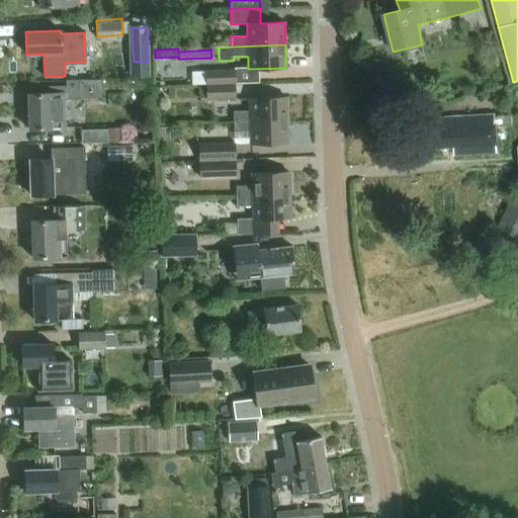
[(205,85),(234,84),(234,69),(205,71),(205,85)]
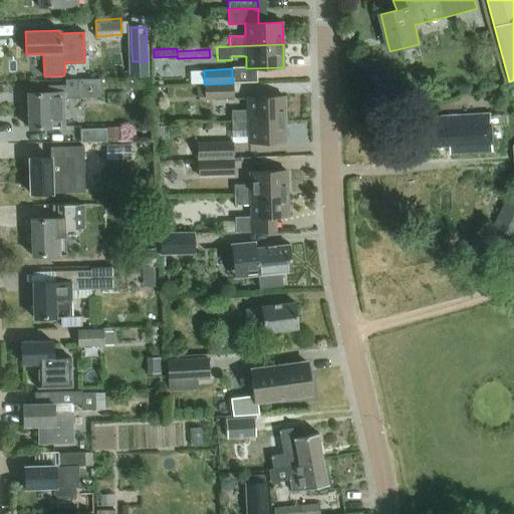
[(64,127),(64,100),(65,100),(65,98),(99,97),(99,80),(65,80),(65,85),(48,86),(48,93),(27,93),(28,129),(64,127)]
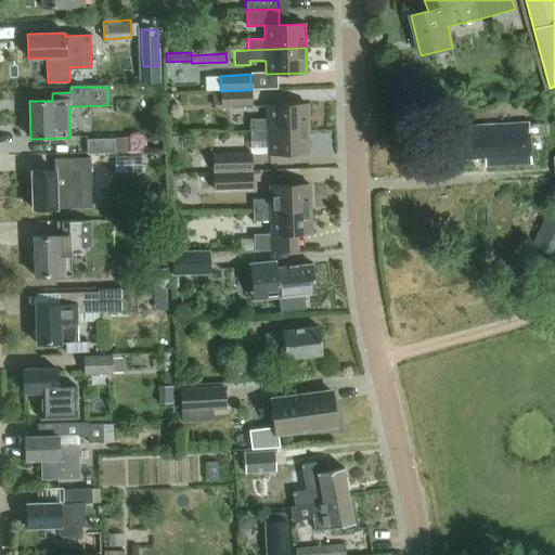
[(250,90),(220,91),(220,93),(211,93),(213,105),(221,105),(221,107),(252,105),(250,90)]
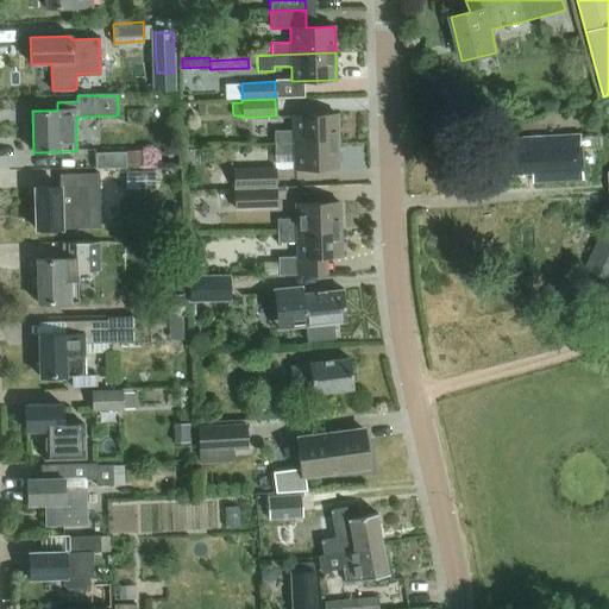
[(275,132),(275,144),(338,142),(337,115),(293,117),(294,131),(275,132)]
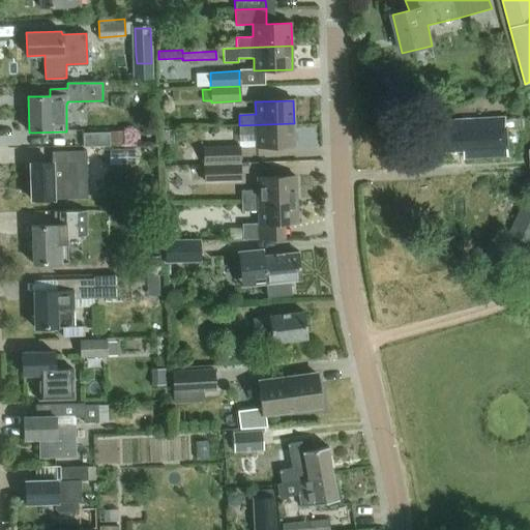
[(506,118),(427,122),(429,153),(466,151),(466,158),(509,156),(508,152),(524,151),(522,119),(506,120),(506,118)]
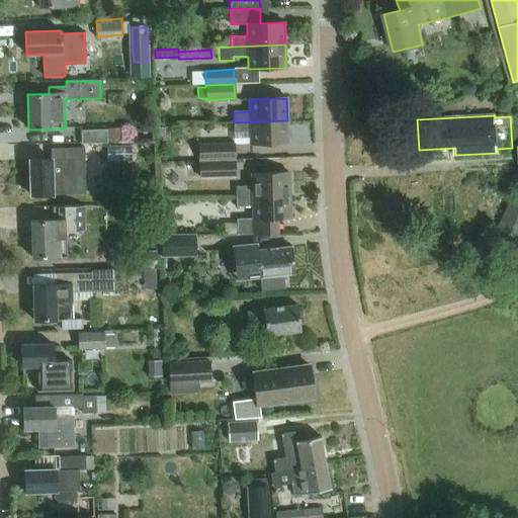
[(287,120),(234,122),(234,133),(250,132),(250,145),(288,144),(287,120)]
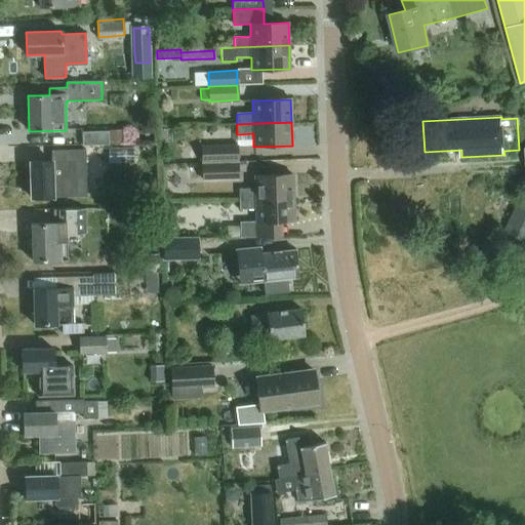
[(108,131),(82,132),(82,146),(109,145),(108,131)]
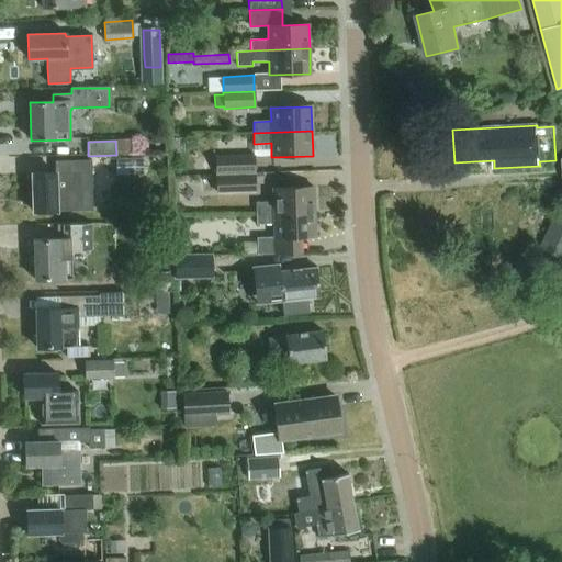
[(121,172),(144,170),(143,156),(120,158),(121,172)]
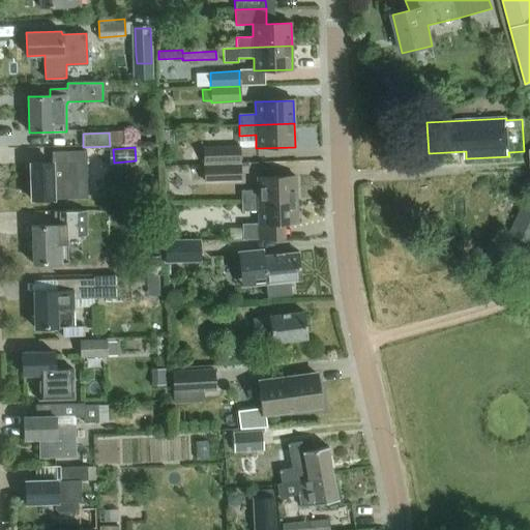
[(203,147),(204,165),(240,164),(239,147),(203,147)]
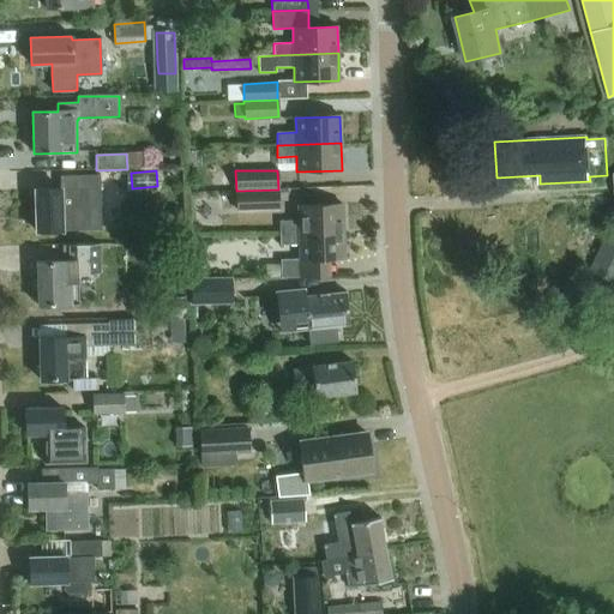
[(60,190),(35,191),(36,233),(62,232),(89,230),(89,199),(101,198),(100,175),(60,176),(60,190)]
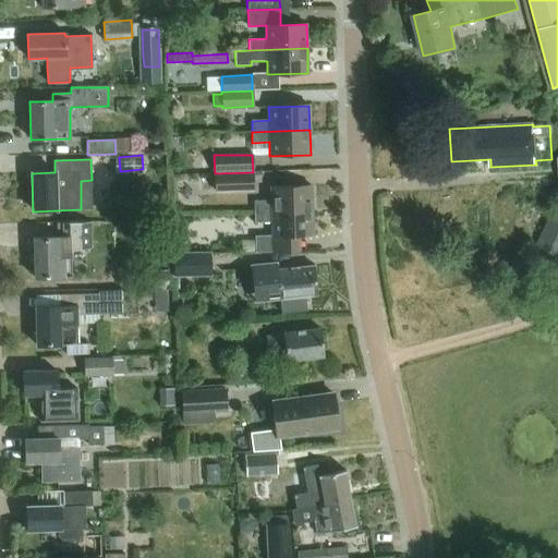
[(253,173),(215,174),(215,193),(253,192),(253,173)]
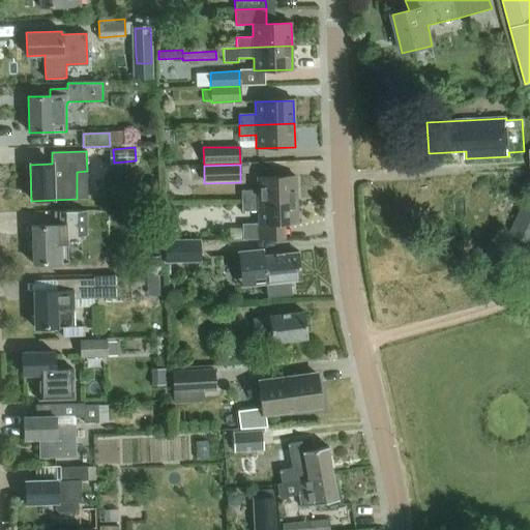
[(241,192),(241,201),(296,200),(296,177),(258,178),(258,190),(241,192)]
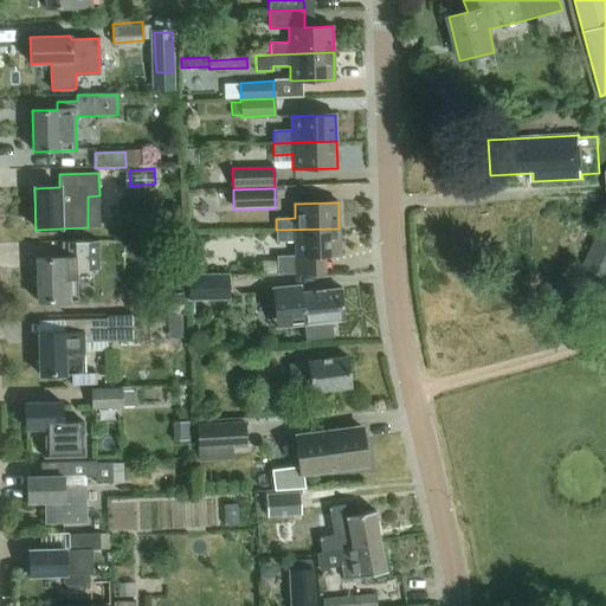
[(277,275),(309,274),(326,274),(326,256),(340,256),(339,229),(276,230),(276,243),(295,242),(296,256),(277,257),(277,275)]
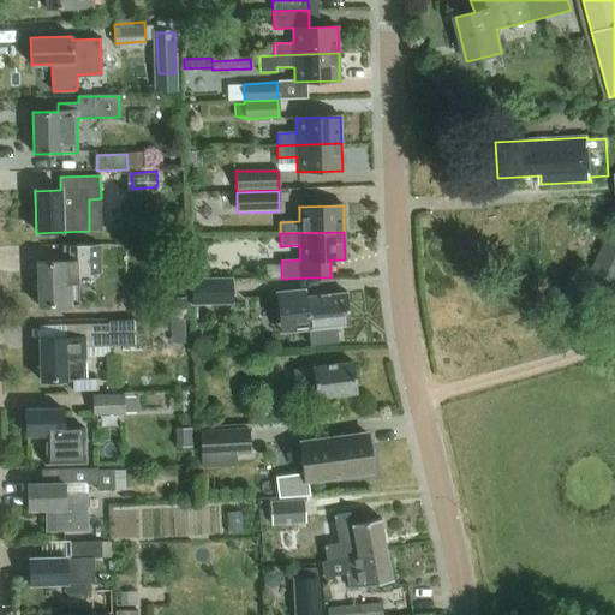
[(595,264),(610,273),(614,262),(614,238),(609,236),(595,264)]
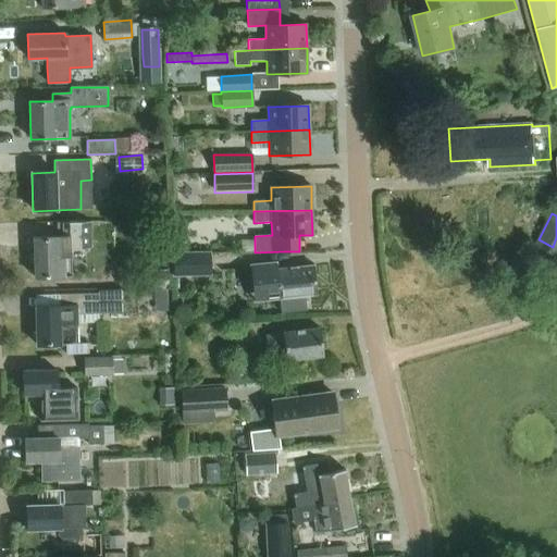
[(35,277),(59,276),(72,276),(71,248),(91,248),(90,222),(62,223),(62,235),(58,235),(58,237),(34,237),(35,277)]
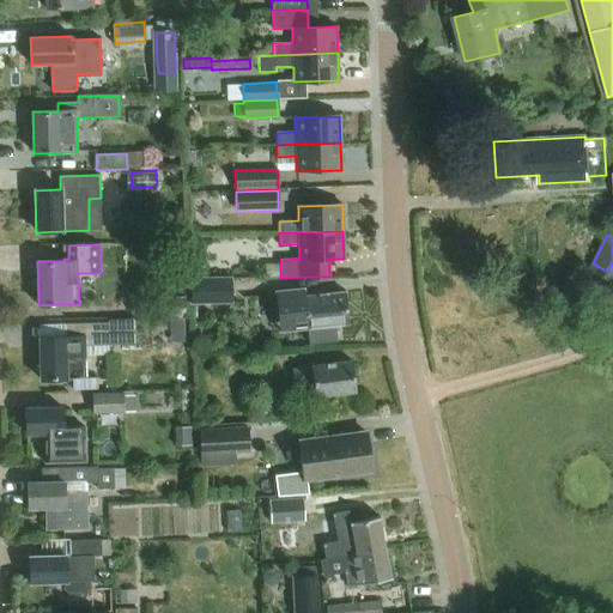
[(190,279),(190,303),(232,302),(232,278),(190,279)]
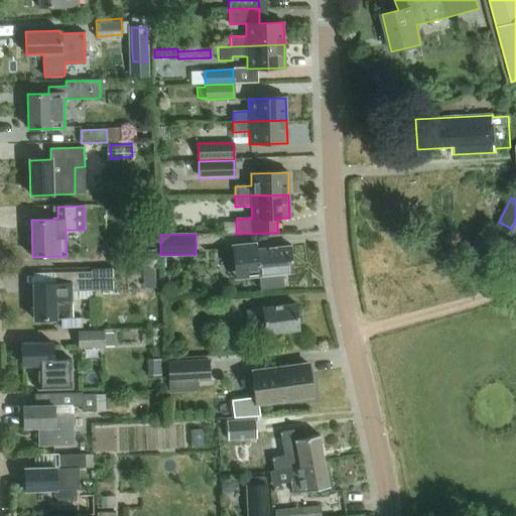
[(260,290),(284,288),(282,274),(292,273),(289,247),(255,250),(255,251),(247,252),(246,245),(232,246),(235,279),(259,277),(260,290)]
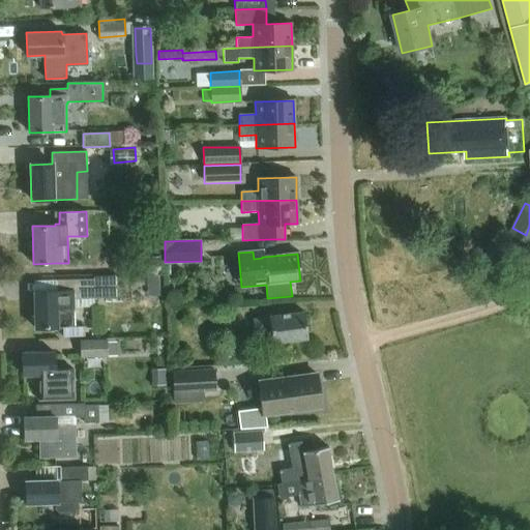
[(93,299),(116,298),(115,277),(93,277),(93,280),(80,281),(56,281),(56,292),(34,293),(34,328),(57,328),(74,327),(74,299),(80,299),(93,299)]
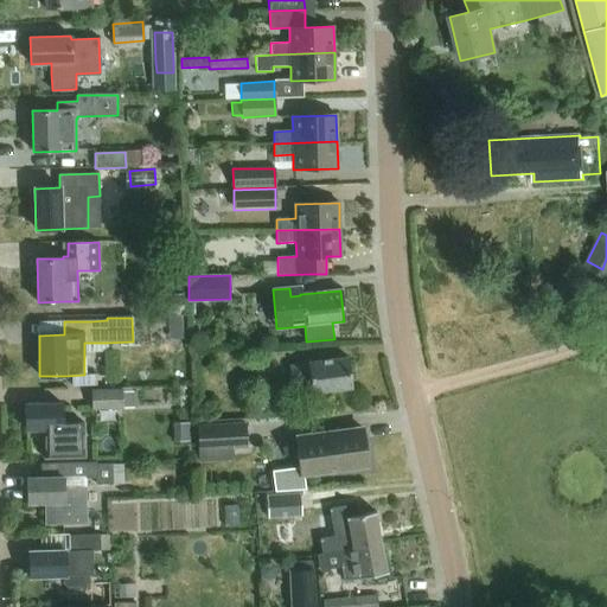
[(312,394),(352,389),(347,357),(307,363),(307,364),(288,366),(291,379),(310,377),(312,394)]
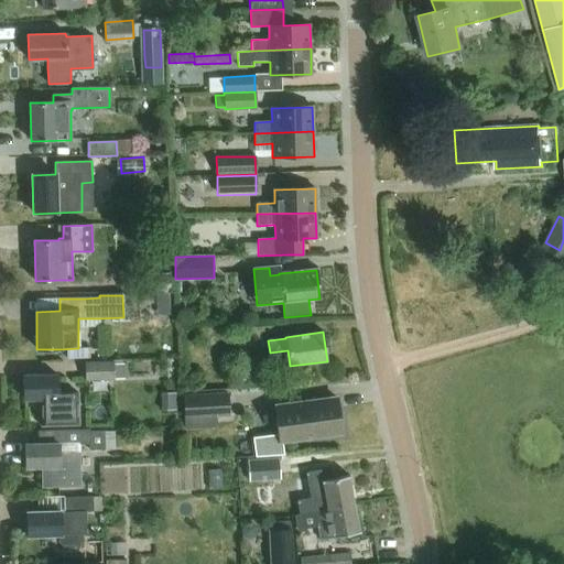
[(85,380),(123,378),(123,365),(114,365),(114,361),(85,362),(85,380)]
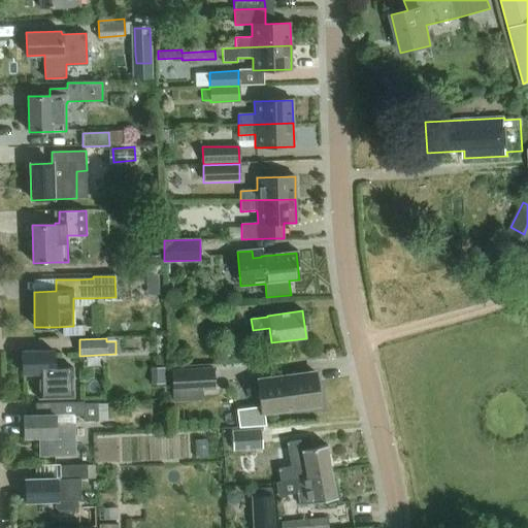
[(225,344),(226,362),(244,360),(243,342),(225,344)]
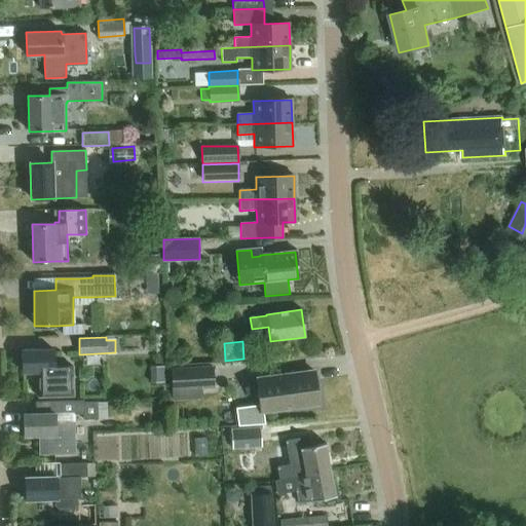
[(23,373),(38,372),(39,398),(73,397),(73,367),(53,367),(53,349),(23,350),(23,373)]
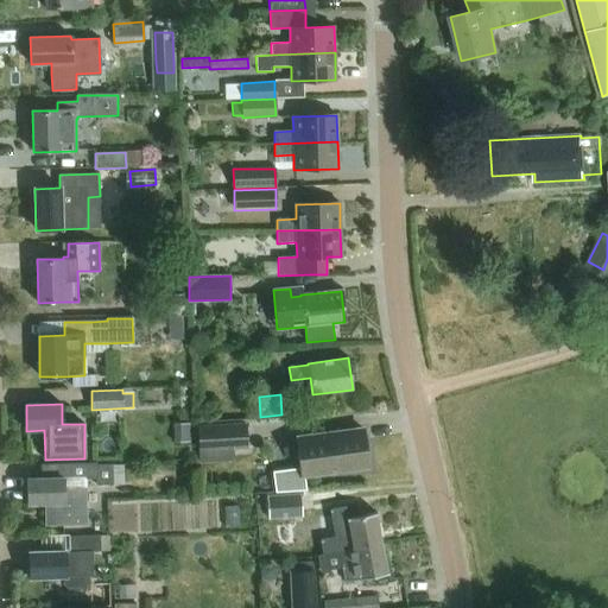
[(247,449),(246,423),(197,426),(198,463),(234,461),(234,450),(247,449)]
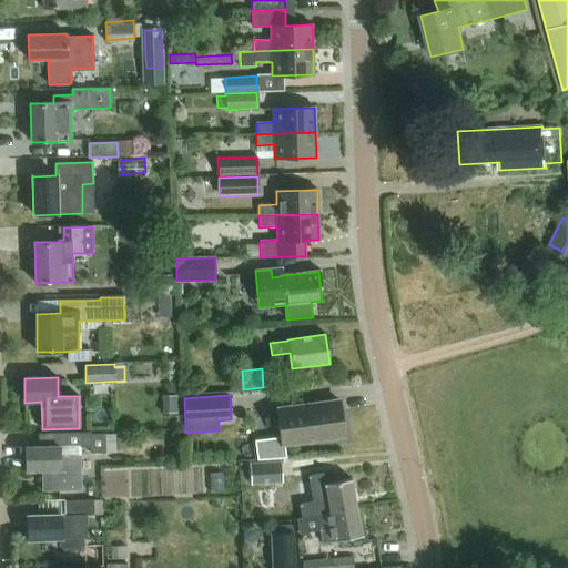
[(285,458),(284,445),(343,437),(338,401),(276,409),(281,437),(254,440),(256,460),(285,458)]
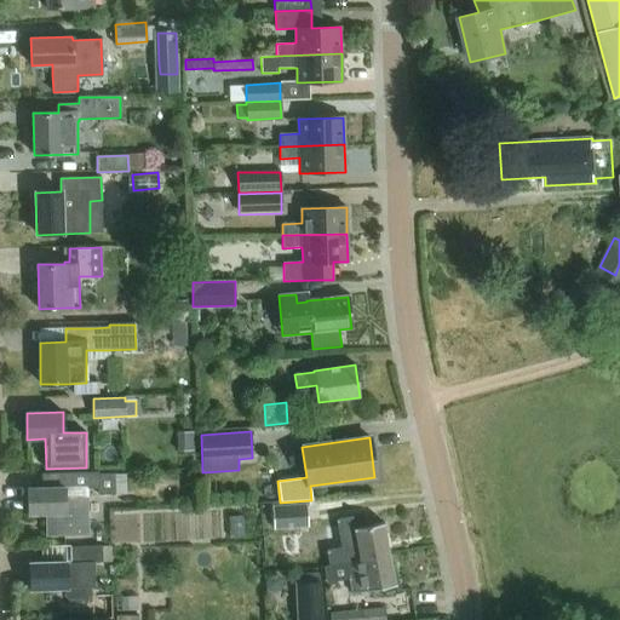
[(115,494),(115,492),(126,492),(125,474),(98,474),(98,472),(46,474),(46,488),(28,488),(28,515),(46,515),(46,537),(89,535),(87,497),(64,498),(64,489),(98,488),(98,494),(115,494)]
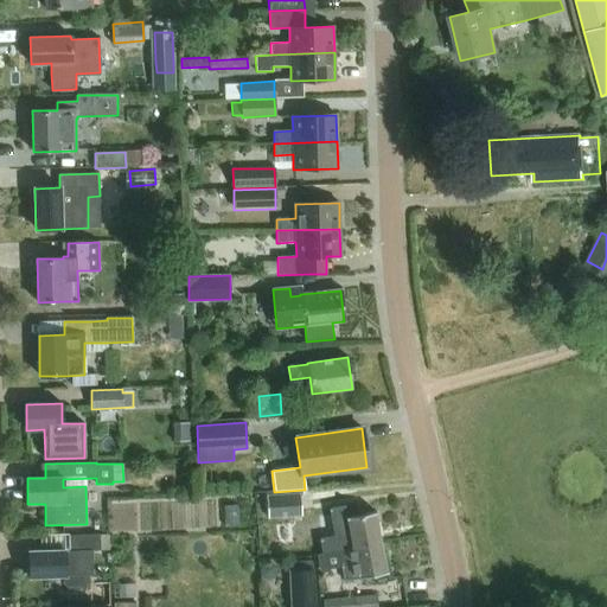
[(301,513),(300,492),(267,493),(268,515),(301,513)]
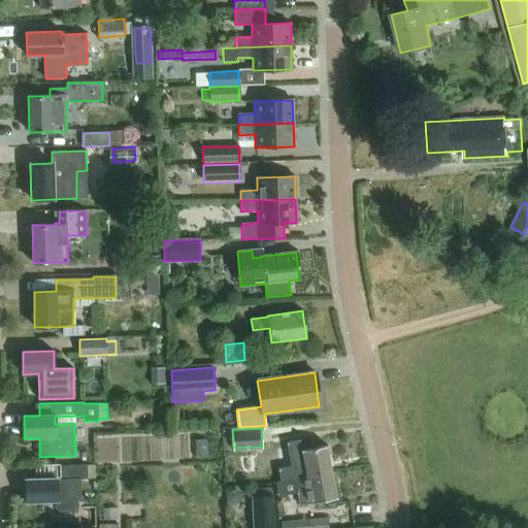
[(275,468),(277,482),(331,471),(326,444),(299,450),(301,463),(275,468)]
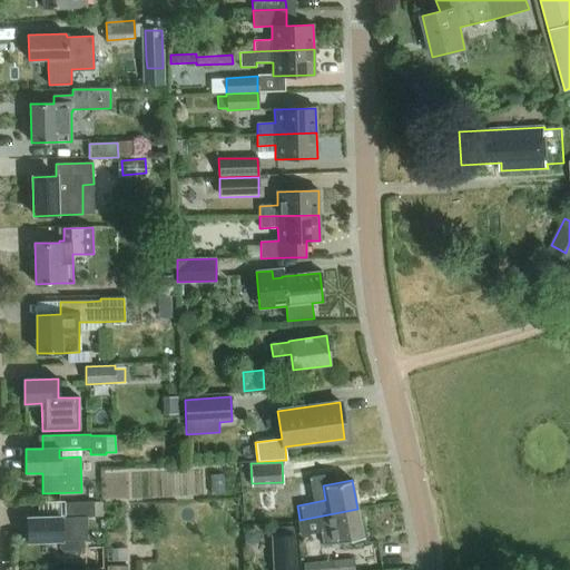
[(27,518),(28,542),(52,541),(60,541),(60,549),(64,552),(79,552),(84,548),(84,541),(87,541),(87,517),(101,516),(101,502),(65,503),(65,517),(59,517),(46,518),(27,518)]
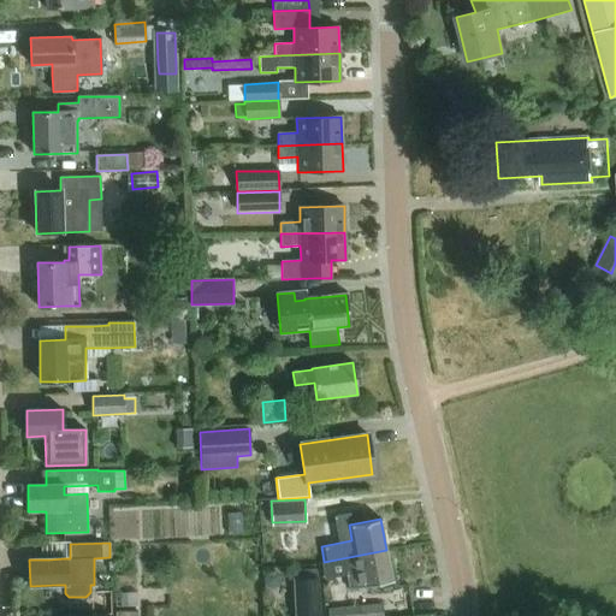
[(386,550),(324,562),(324,563),(341,560),(347,590),(392,581),(386,550)]
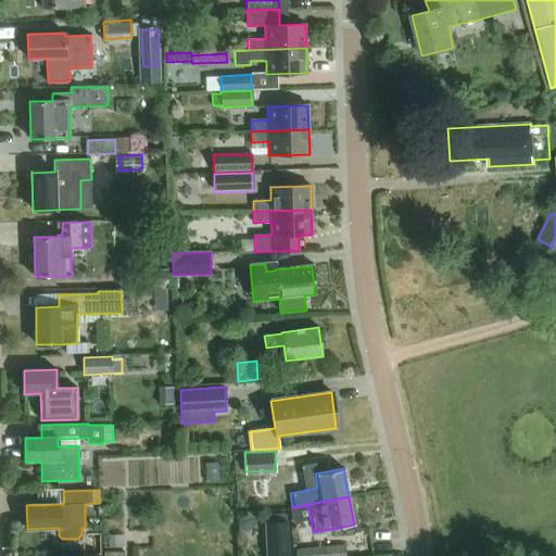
[(238,520),(238,528),(247,532),(252,527),(252,519),(244,516),(238,520)]
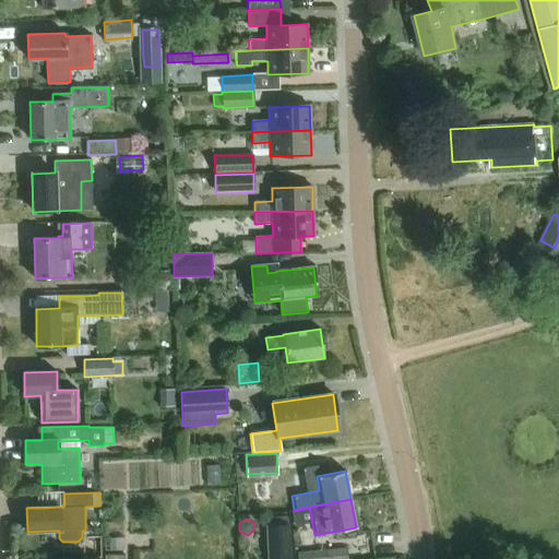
[(289,558),(288,524),(266,525),(268,558),(289,558)]
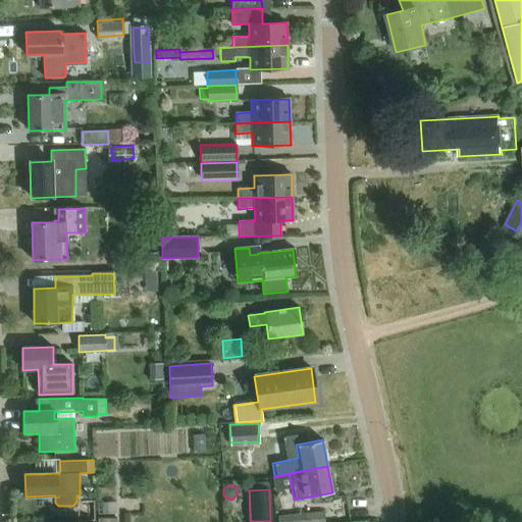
[(323,521),(323,513),(307,514),(278,517),(278,521),(323,521)]
